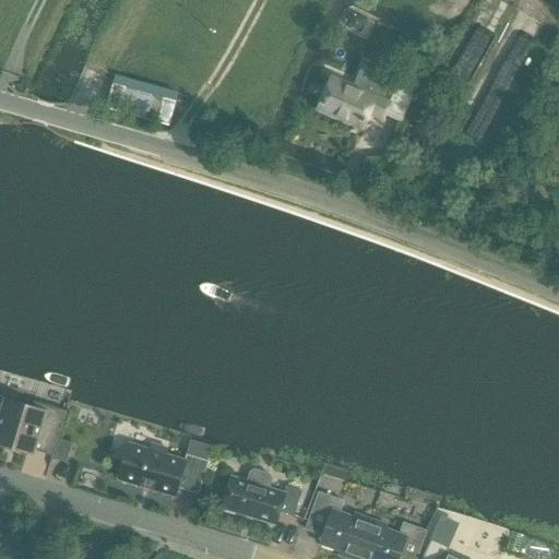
[(353,15),(347,27),(360,34),(366,21),(353,15)]
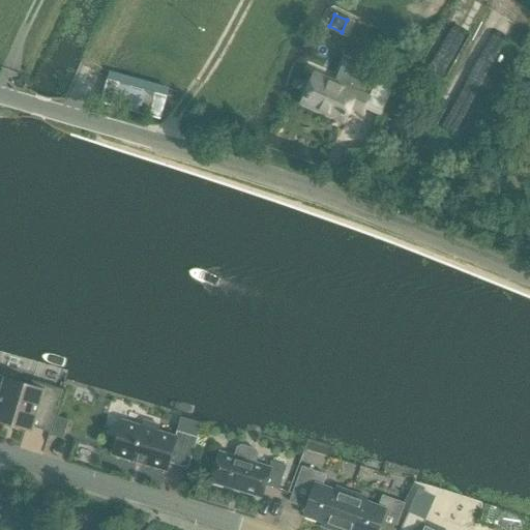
[(316,76),(303,104),(324,112),(326,108),(345,116),(349,106),(363,112),(379,76),(345,61),(334,84),(316,76)]
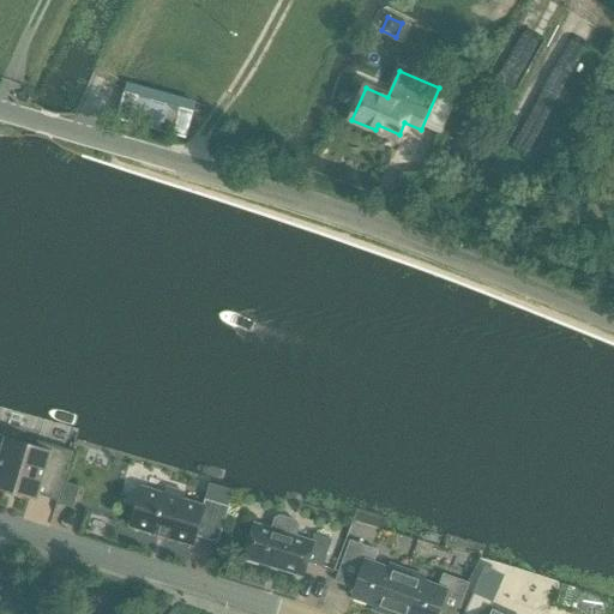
[(193,112),(124,92),(116,120),(185,139),(193,112)]
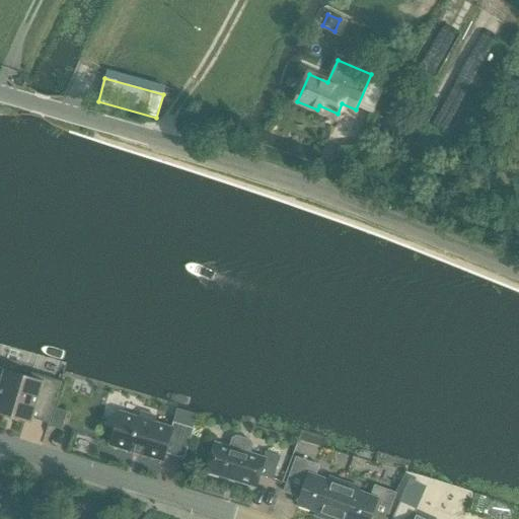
[(31,373),(29,379),(4,372),(0,385),(0,413),(31,422),(32,417),(50,422),(62,382),(31,373)]
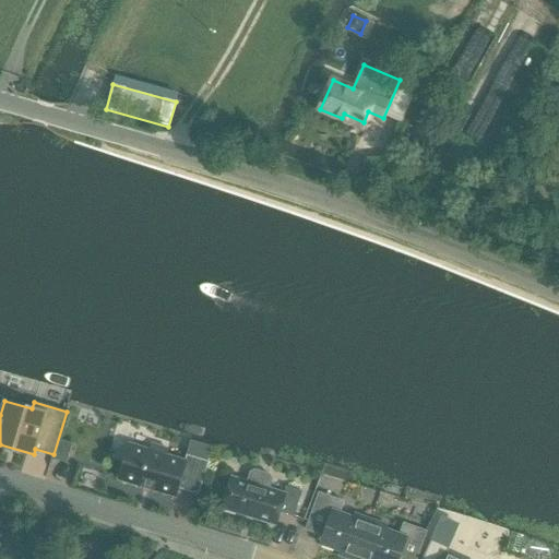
[(60,440),(56,456),(68,461),(73,444),(60,440)]
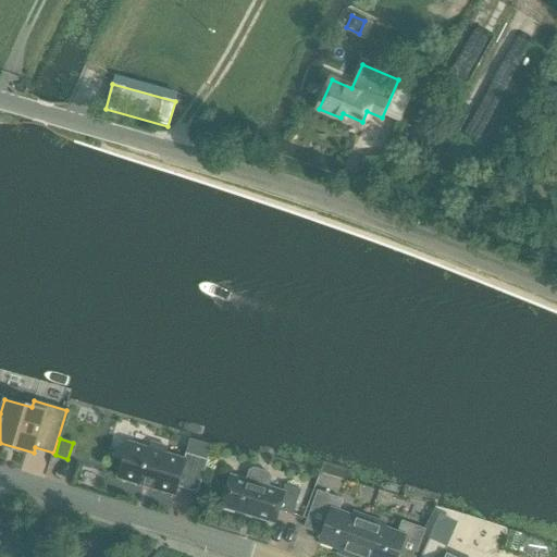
[(118,479),(174,495),(177,487),(198,493),(208,460),(186,454),(184,459),(165,454),(166,448),(150,443),(149,449),(128,443),(118,479)]
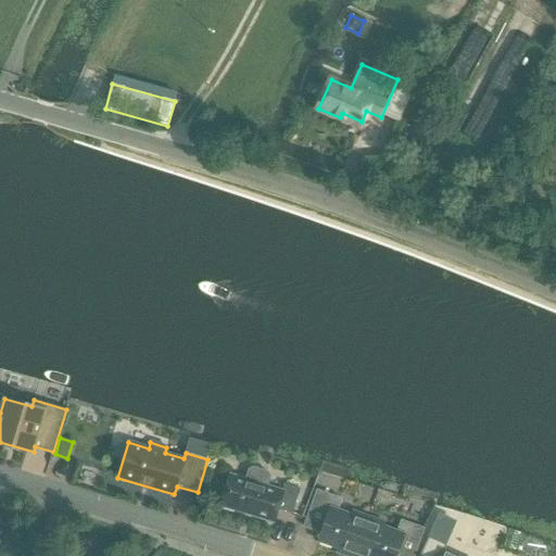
[(230,476),(220,506),(244,514),(245,510),(254,514),(254,516),(275,522),(278,509),(293,514),(301,489),(285,484),(283,491),(282,492),(267,487),(268,487),(270,478),(268,472),(254,468),(249,471),(247,480),(245,480),(230,476)]
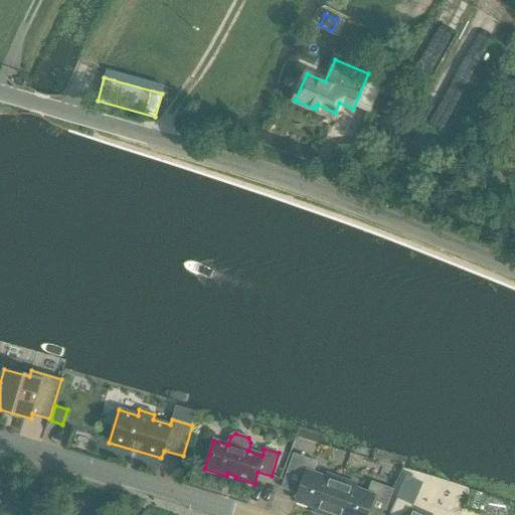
[(319,512),(328,514),(341,477),(327,472),(326,475),(313,471),(316,461),(294,453),(282,486),(298,492),(295,499),(320,508),(319,512)]
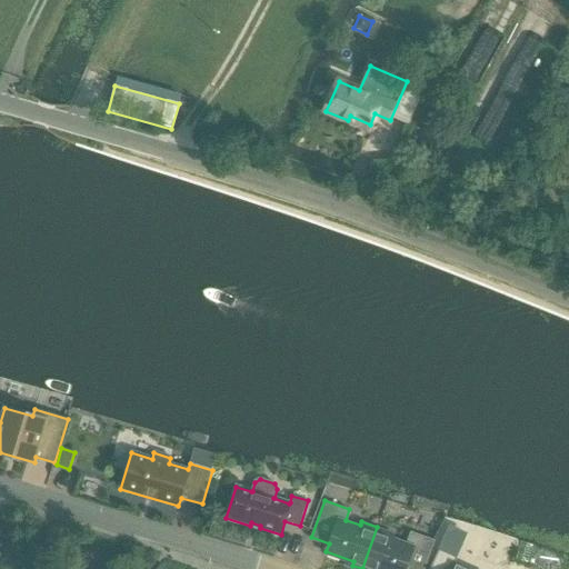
[(377,527),(362,568),(373,568),(375,568),(422,568),(433,539),(411,530),(407,541),(392,537),(393,532),(377,527)]
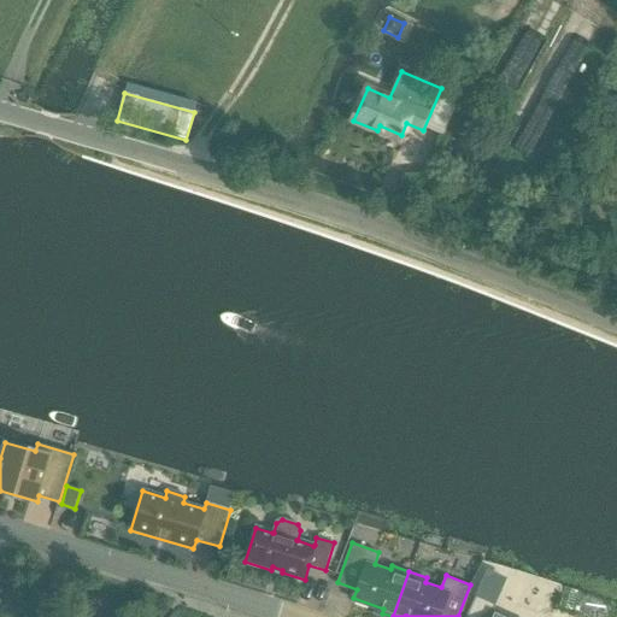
[(476,597),(466,616),(504,616),(492,611),(495,605),(476,597)]
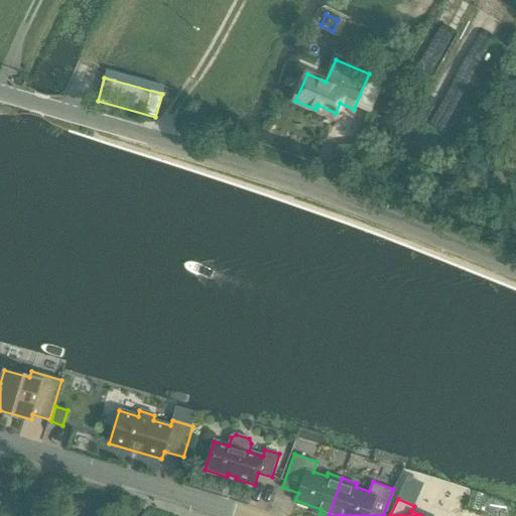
[(13,502),(8,515),(23,515),(26,507),(13,502)]
